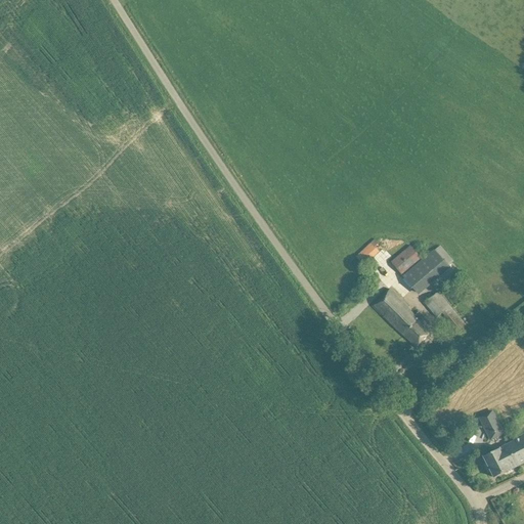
[(375,239),(355,258),(364,265),(379,251),(376,247),(379,244),(375,239)]
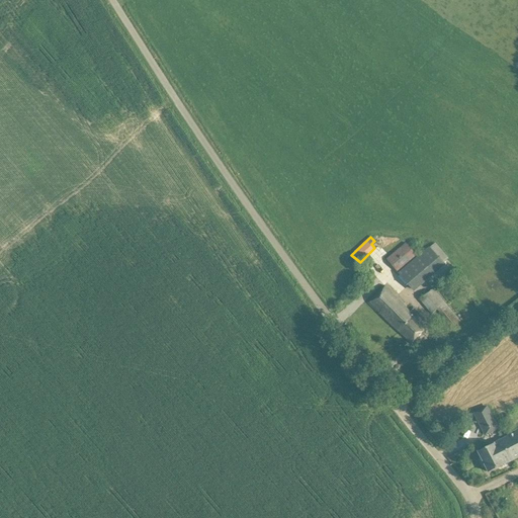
[(416,255),(406,243),(386,259),(397,271),(416,255)]
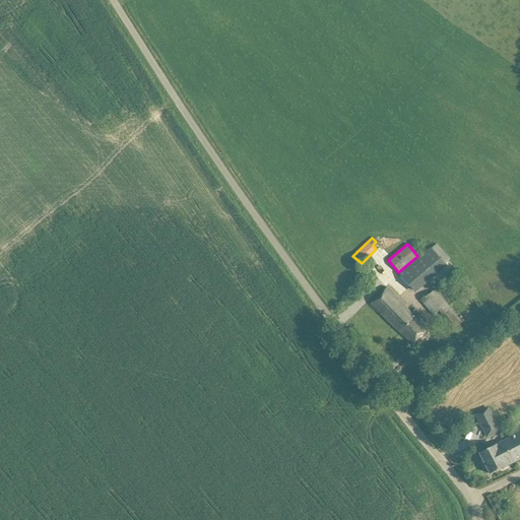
[(450,260),(438,244),(400,275),(414,293),(446,266),(445,264),(450,260)]
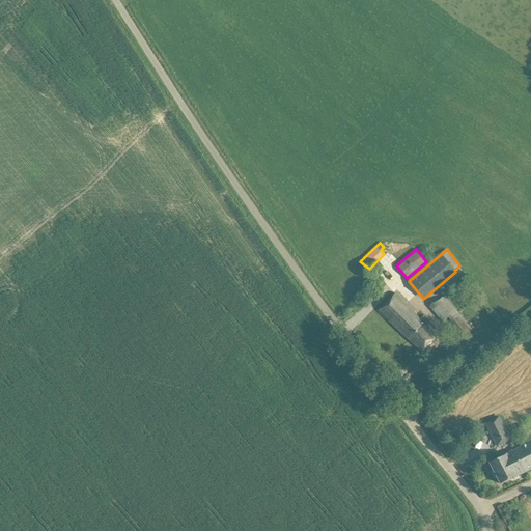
[(395,292),(385,303),(378,310),(388,322),(389,320),(422,352),(428,344),(438,335),(432,330),(435,327),(424,315),(421,318),(395,292)]
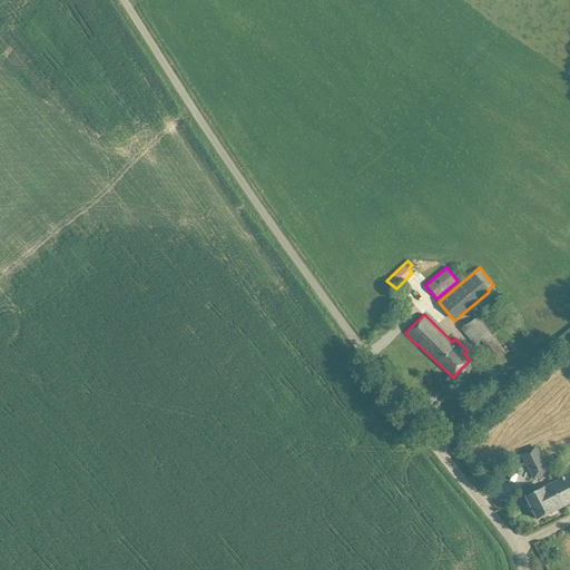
[(498,362),(508,354),(477,317),(462,331),(475,346),(481,342),(498,362)]
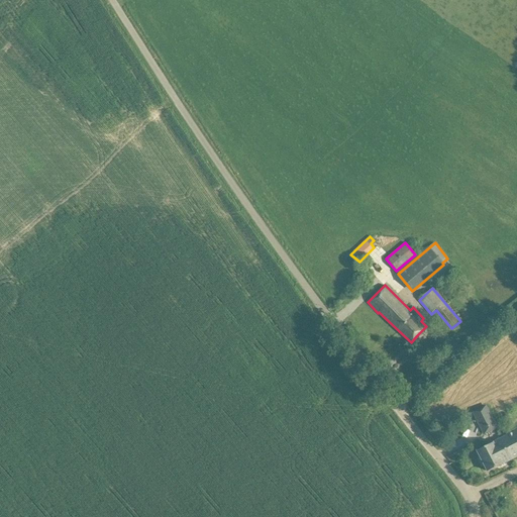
[(486,406),(473,413),(484,434),(497,427),(486,406)]
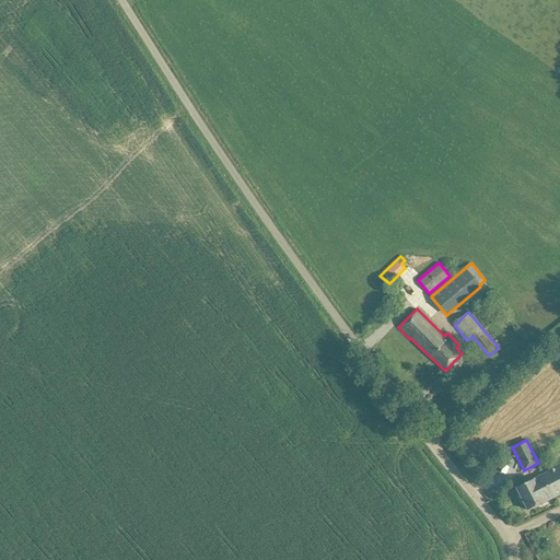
[(559,466),(543,476),(553,498),(559,494),(559,466)]
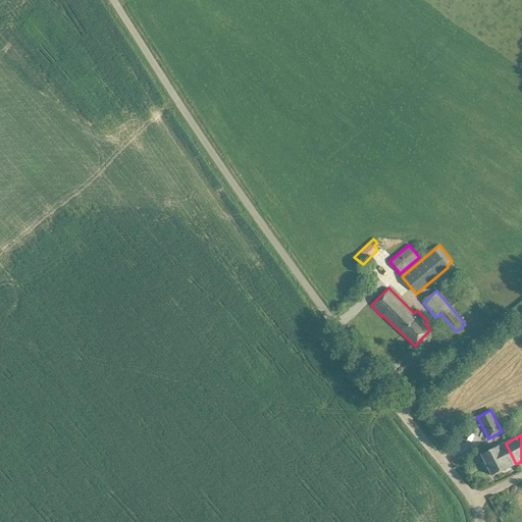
[(506,444),(490,451),(481,455),(492,476),(516,464),(506,444)]
